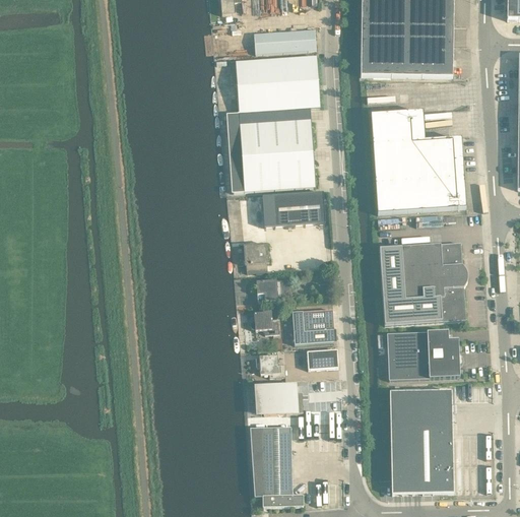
[(219,0),(221,13),(235,12),(235,1),(240,0),(219,0)]
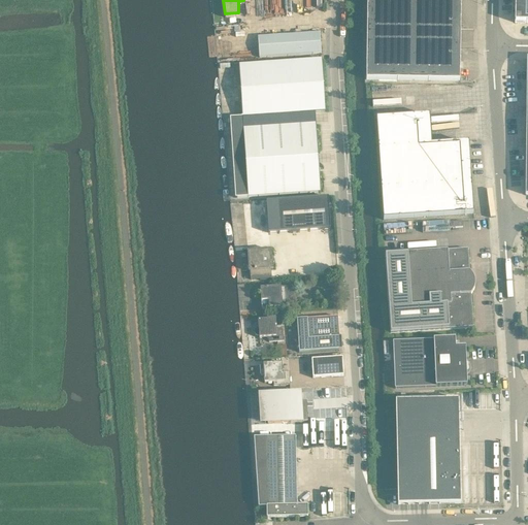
[(366,0),(366,76),(459,77),(460,65),(460,46),(460,26),(460,0),(366,0)]
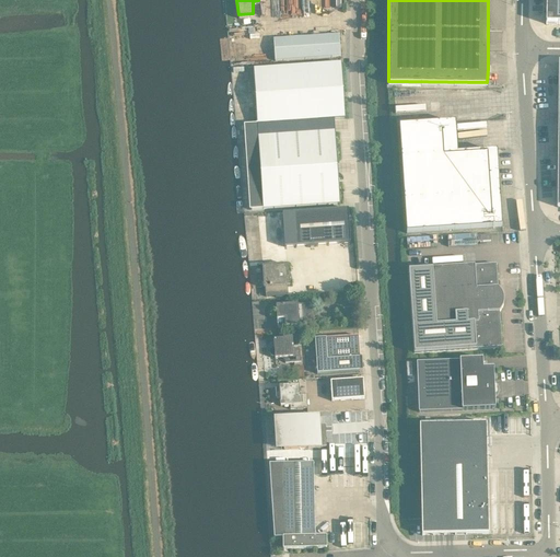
[(546,0),(546,21),(559,20),(559,0),(546,0)]
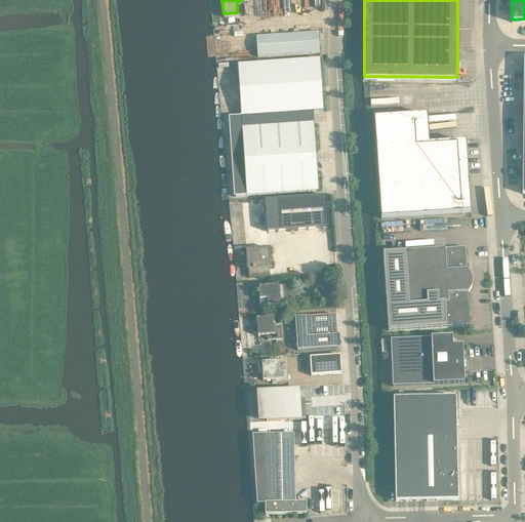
[(256,34),(257,54),(319,50),(318,30),(256,34)]
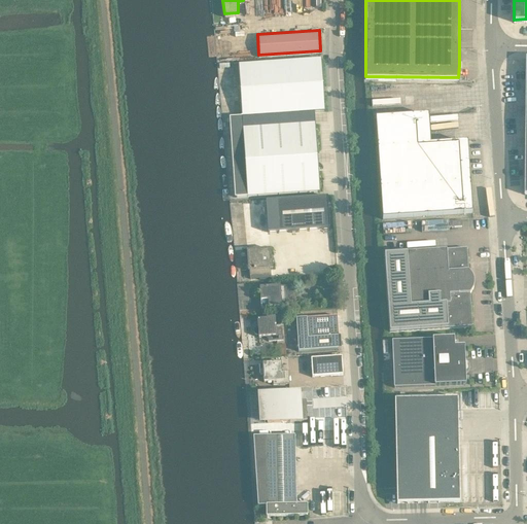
[(239,62),(242,113),(314,108),(324,107),(320,57),(239,62)]
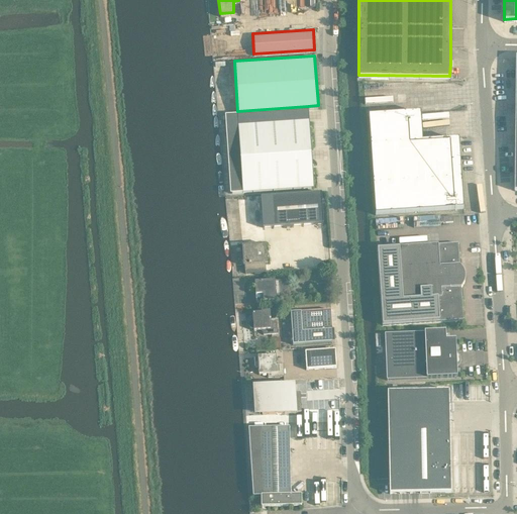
[(242,190),(313,185),(308,106),(237,111),(225,112),(230,190),(242,189),(242,190)]
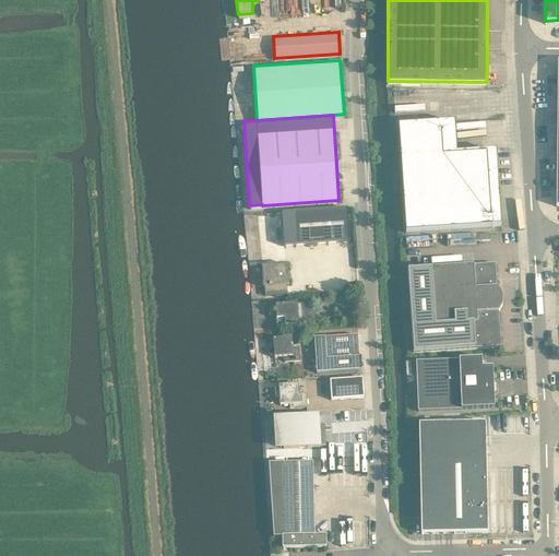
[(479,149),(456,151),(456,148),(454,119),(399,122),(405,229),(501,223),(497,164),(496,149),(479,150),(479,149)]
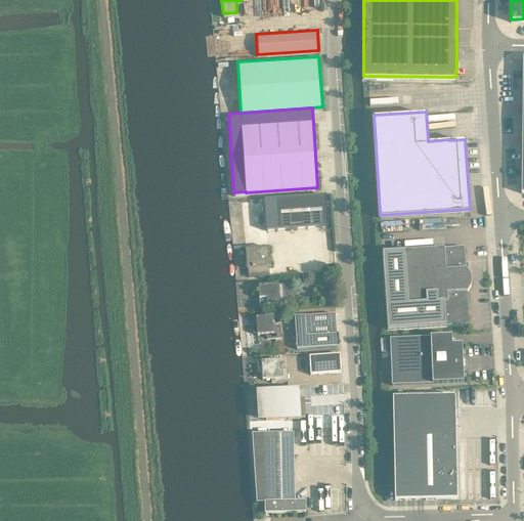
[(274,197),(276,227),(328,224),(325,193),(274,197)]
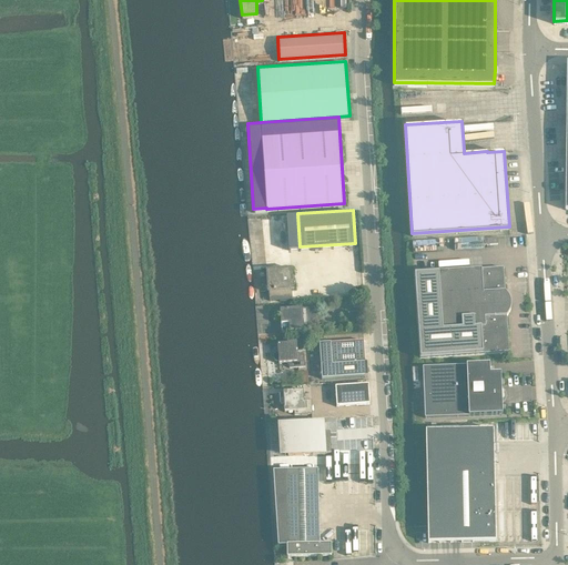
[(508,292),(505,289),(503,264),(414,271),(419,355),(509,349),(506,313),(509,309),(510,303),(510,298),(508,292)]
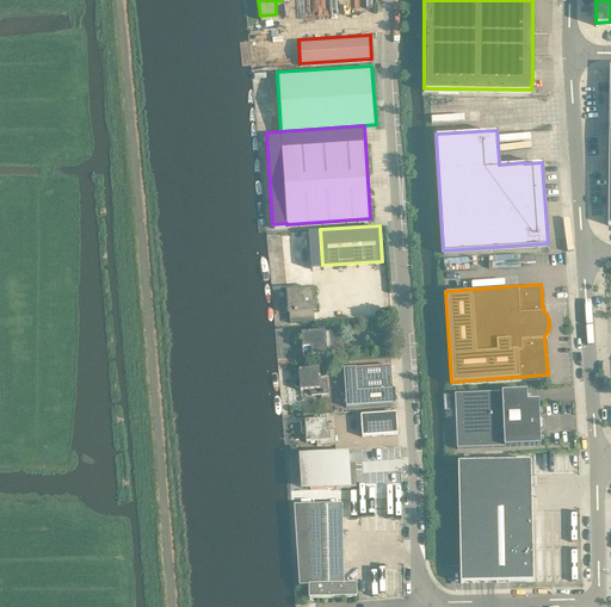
[(289,310),(290,320),(314,317),(314,308),(316,308),(315,299),(313,299),(313,295),(314,295),(313,285),(287,287),(288,310),(289,310)]
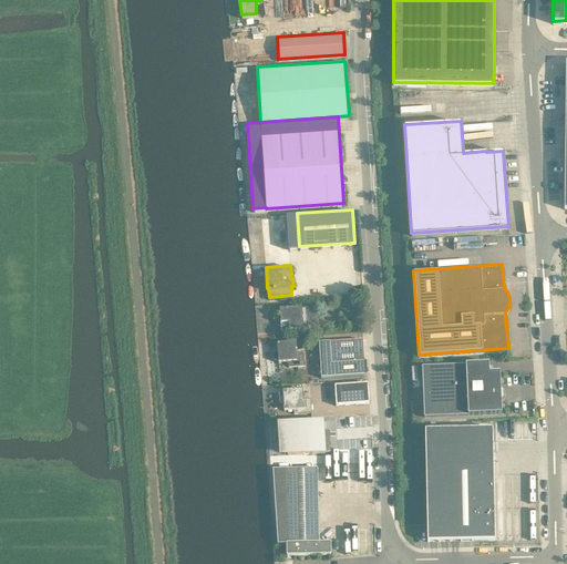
[(279,306),(280,328),(318,326),(317,304),(279,306)]
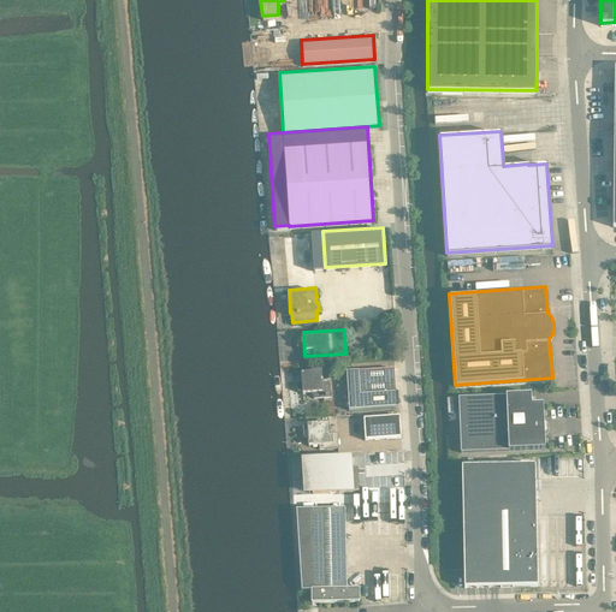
[(394,366),(359,368),(345,369),(348,406),(398,403),(397,388),(396,390),(394,366)]
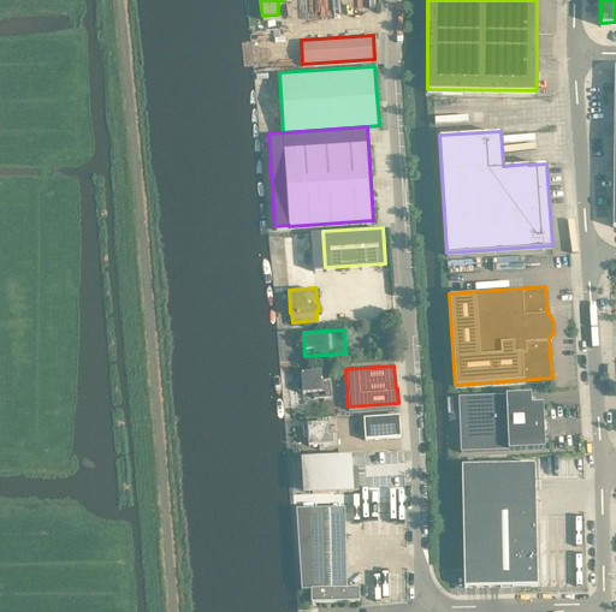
[(300,386),(302,386),(302,391),(313,390),(313,396),(331,394),(330,379),(321,380),(320,376),(323,376),(321,367),(312,367),(312,368),(301,368),(301,378),(300,378),(297,379),(296,381),(296,384),(297,385),(300,386)]
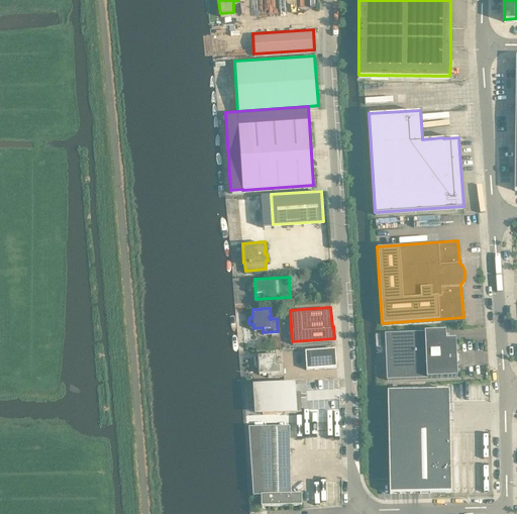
[(385,331),(387,377),(456,375),(455,336),(445,337),(445,328),(385,331)]
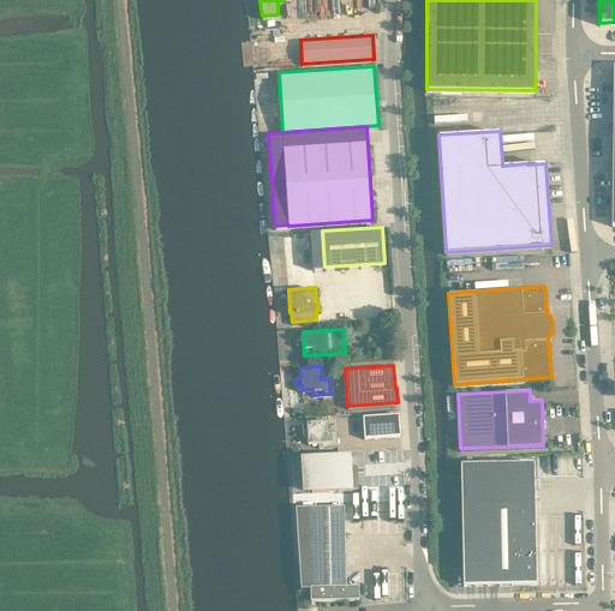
[(363,414),(364,436),(400,433),(399,412),(363,414)]
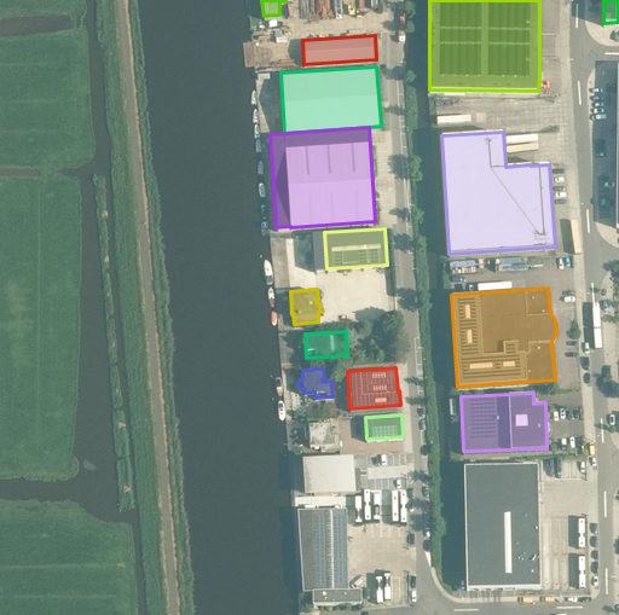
[(320,444),(320,448),(340,447),(340,435),(331,436),(330,422),(308,423),(308,424),(305,424),(306,435),(310,435),(310,445),(320,444)]
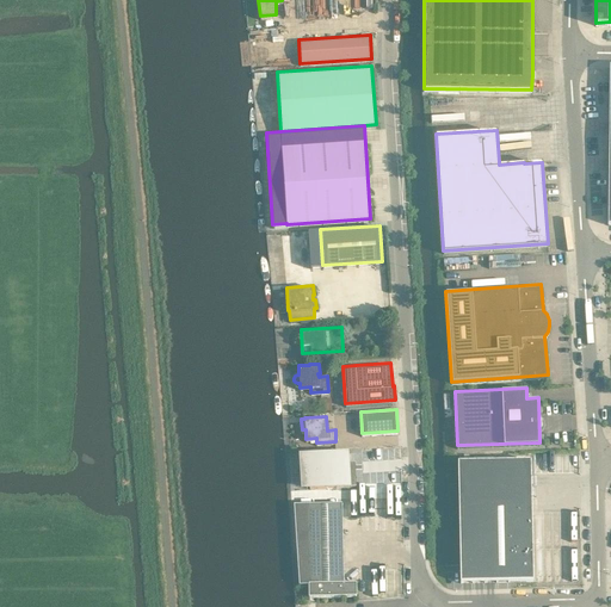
[(308,453),(310,485),(356,483),(355,460),(346,460),(345,451),(318,452),(314,451),(314,452),(308,453)]
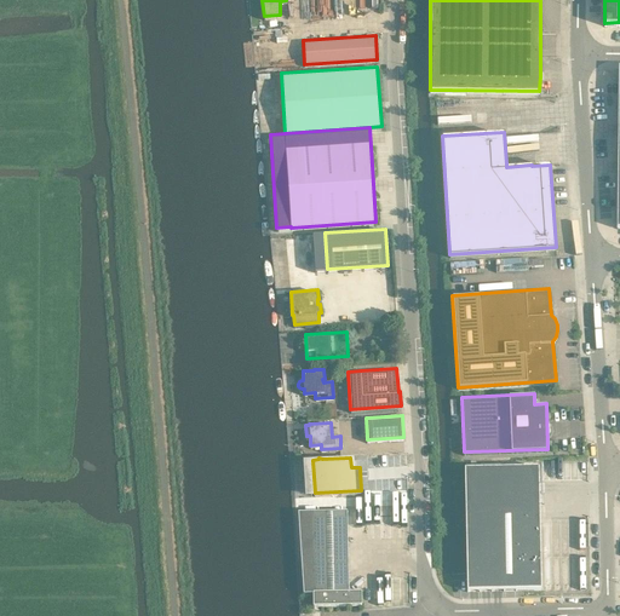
[(464,466),(468,588),(540,587),(538,465),(464,466)]
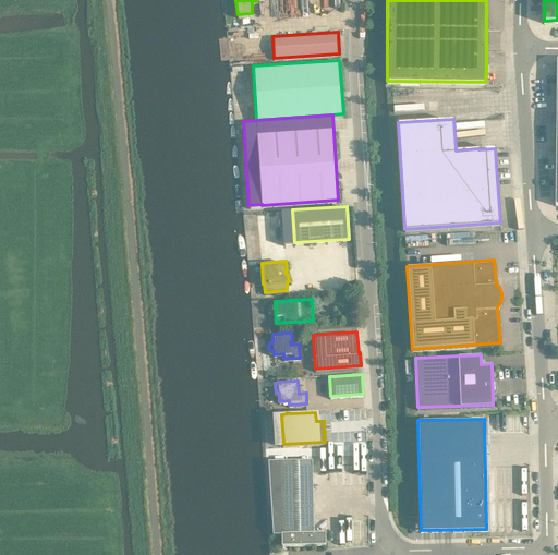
[(325,543),(325,531),(314,531),(312,458),(279,459),(281,533),(281,544),(325,543)]
